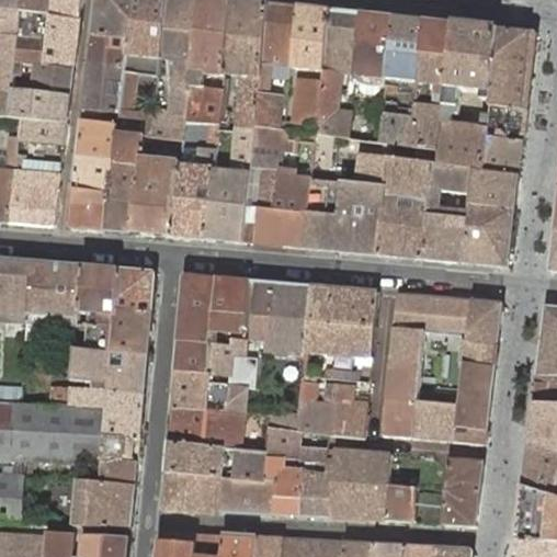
[(0,0),(0,32),(1,32),(0,41),(0,112),(9,113),(11,87),(12,69),(13,59),(20,0),(0,0)]
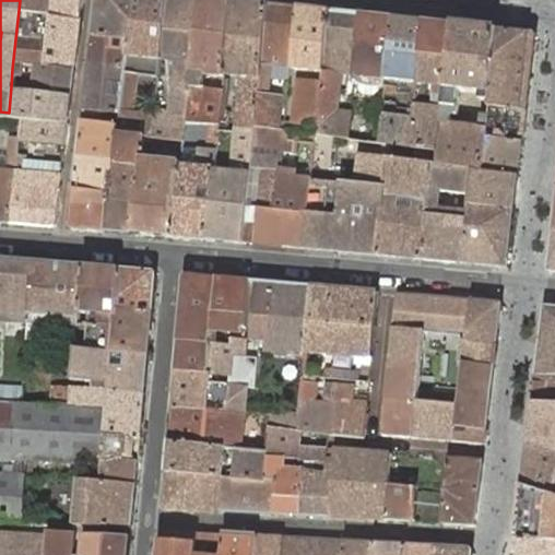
[(20,0),(13,59),(42,62),(48,0),(20,0)]
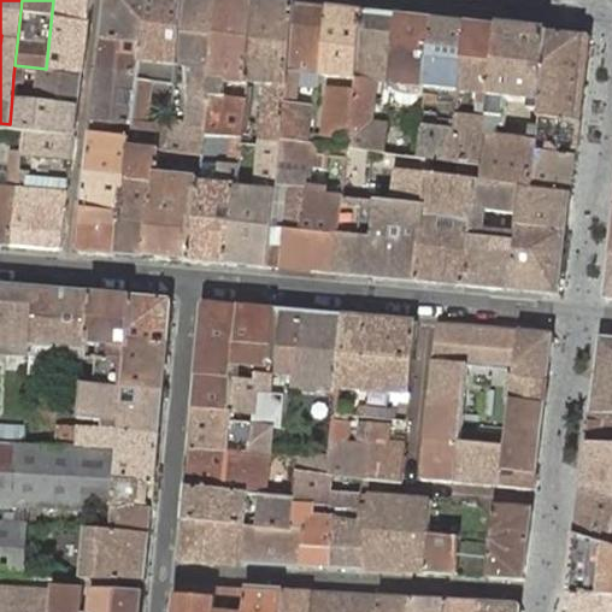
[(53,0),(46,69),(78,74),(87,0),(53,0)]
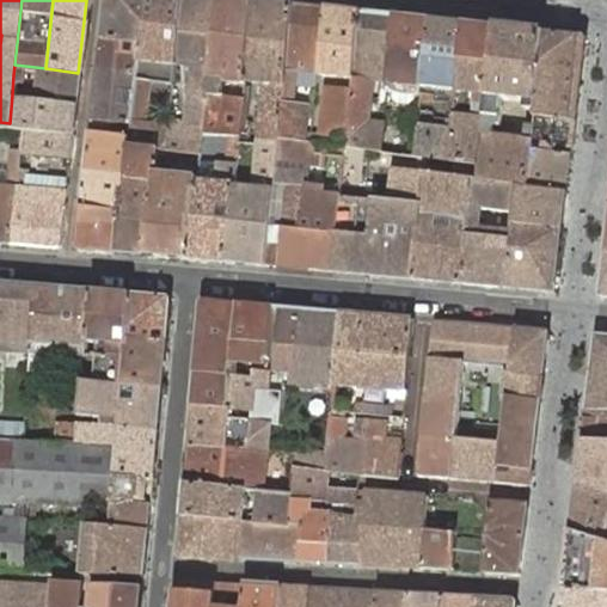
[(103,0),(98,35),(136,40),(141,0),(103,0)]
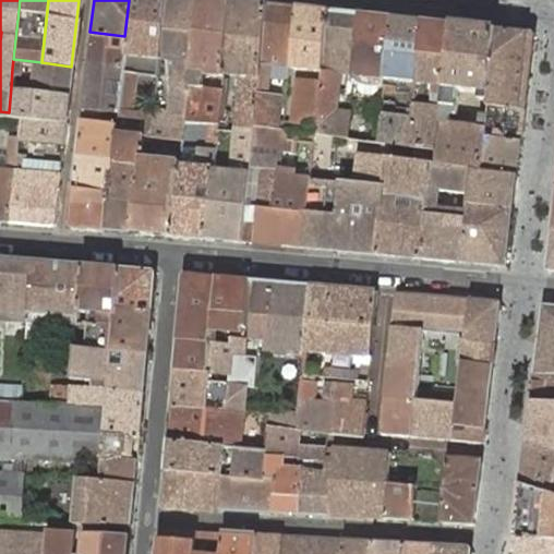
[(115,121),(113,129),(143,133),(146,133),(151,109),(152,101),(152,98),(146,98),(145,110),(131,109),(135,72),(155,74),(157,56),(158,50),(163,0),(129,0),(124,36),(122,63),(116,110),(115,121)]
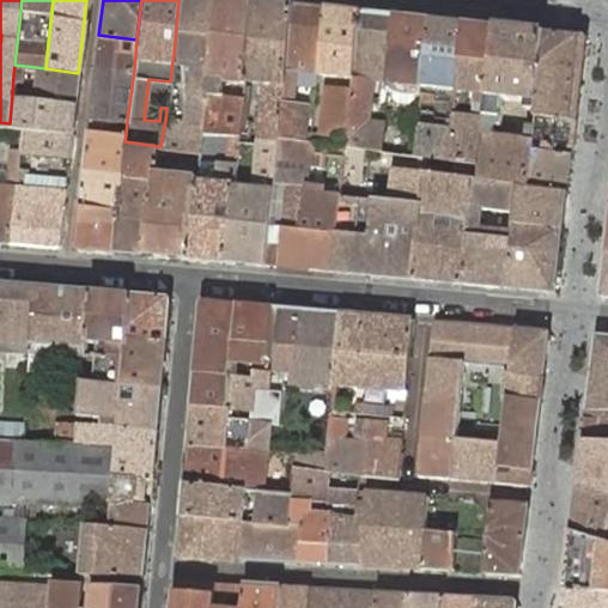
[(178,0),(174,55),(192,58),(183,122),(165,120),(160,146),(178,149),(198,151),(200,129),(201,129),(210,60),(214,0),(178,0)]
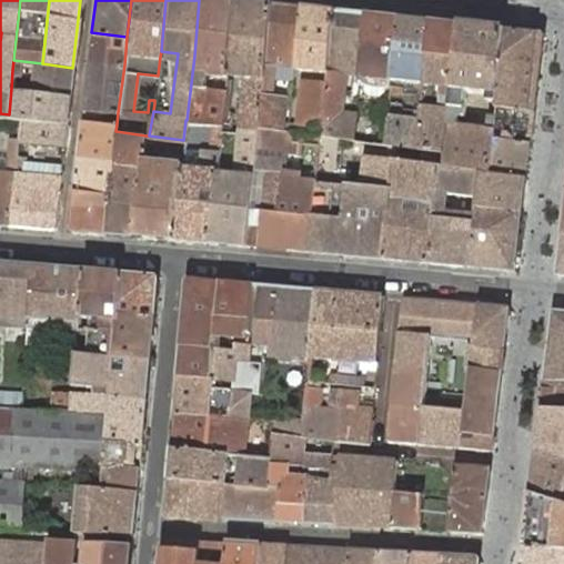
[(199,0),(194,56),(187,120),(220,122),(223,87),(202,86),(204,71),(225,72),(225,71),(232,0),(199,0)]
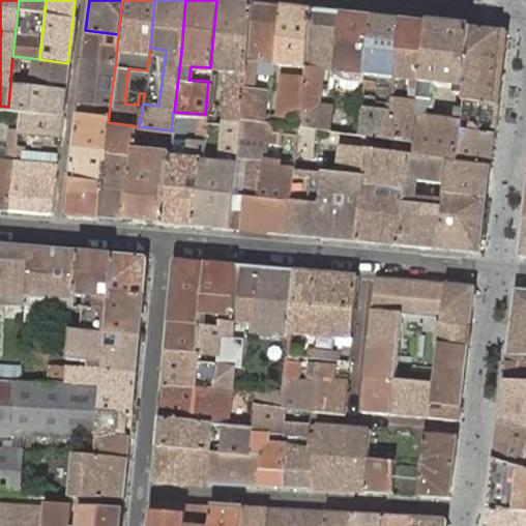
[(216,0),(210,66),(227,68),(222,121),(239,122),(239,118),(251,0),(216,0)]
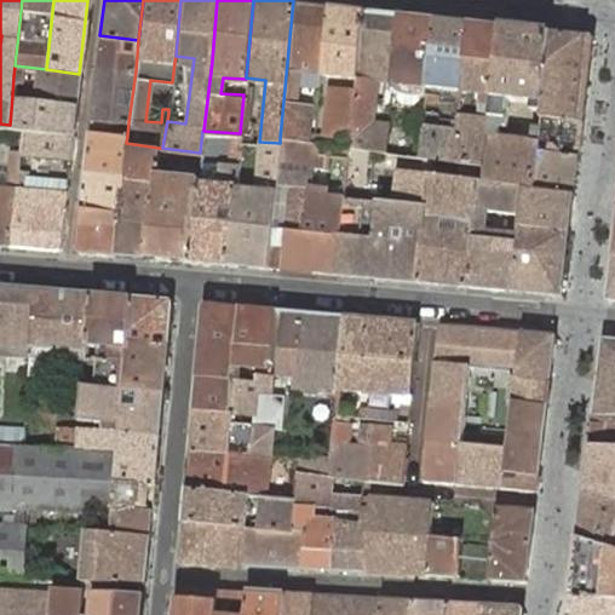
[(327,3),(304,0),(293,0),(280,138),(305,139),(309,105),(294,103),(297,69),(320,72),(321,72),(327,3)]
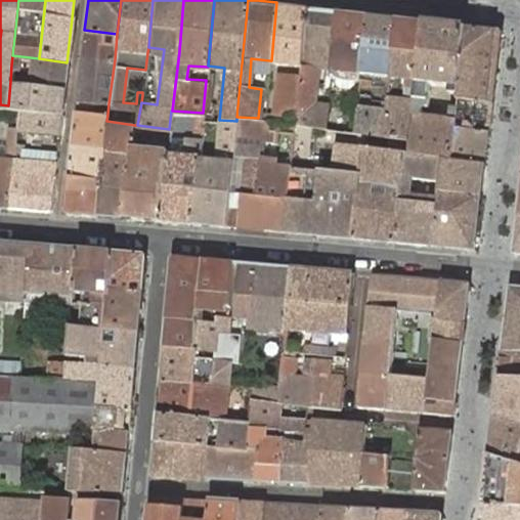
[(305,6),(276,2),(271,60),(295,63),(300,63),(305,6)]
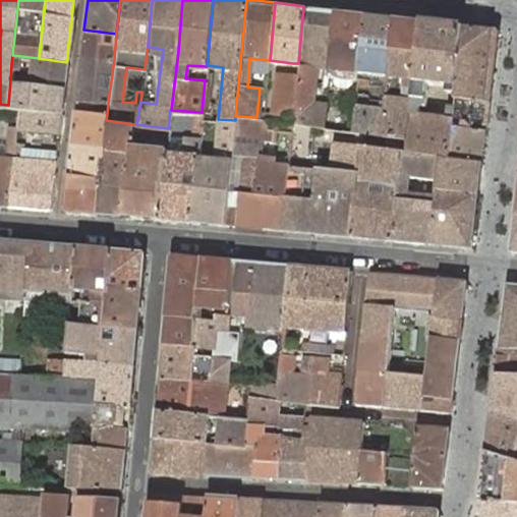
[(334,9),(303,6),(298,63),(296,73),(292,114),(292,119),(322,125),(324,102),(320,101),(321,97),(316,96),(316,101),(311,100),(313,73),(312,69),(309,64),(328,66),(334,9)]
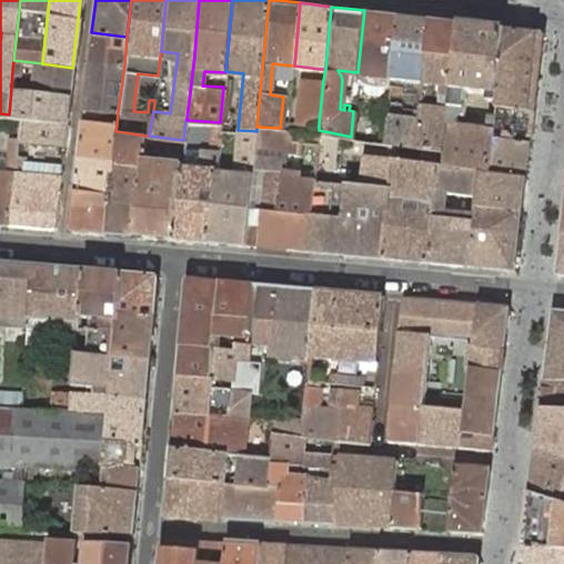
[(396,13),(364,10),(358,72),(356,81),(363,81),(364,74),(390,78),(396,13)]
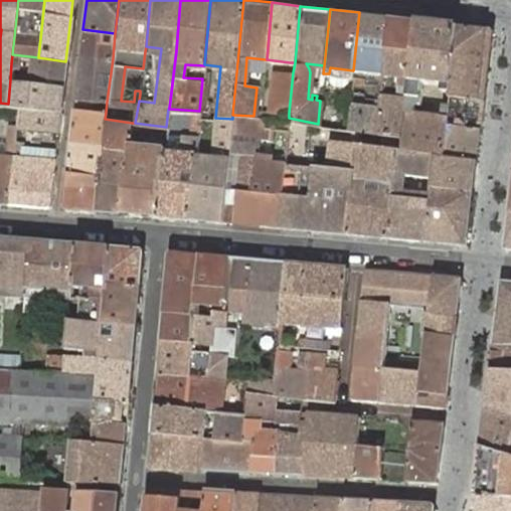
[(388,15),(359,12),(353,70),(352,80),(357,81),(358,70),(382,73),(388,15)]
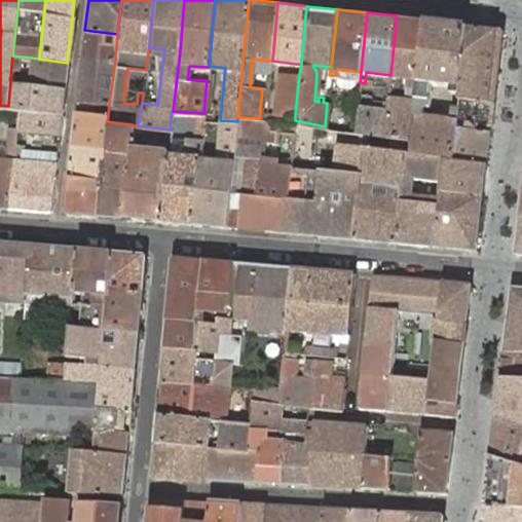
[(422,19),(397,15),(390,75),(388,100),(384,136),(388,137),(411,140),(422,19)]
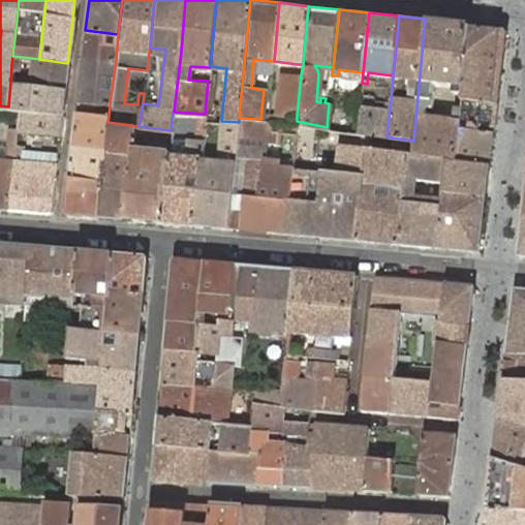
[(467,24),(425,19),(413,141),(412,153),(445,157),(455,158),(458,126),(460,109),(453,107),(452,117),(424,114),(425,105),(430,105),(432,83),(454,85),(462,86),(467,24)]
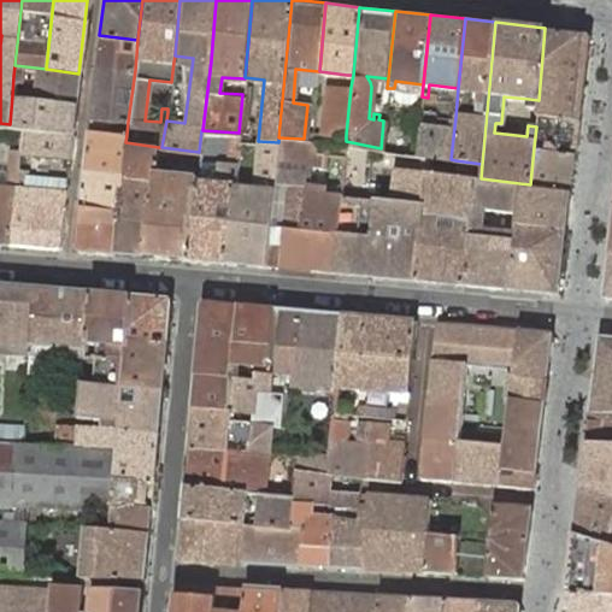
[(584,33),(545,28),(539,100),(537,107),(537,112),(576,116),(587,35),(584,33)]
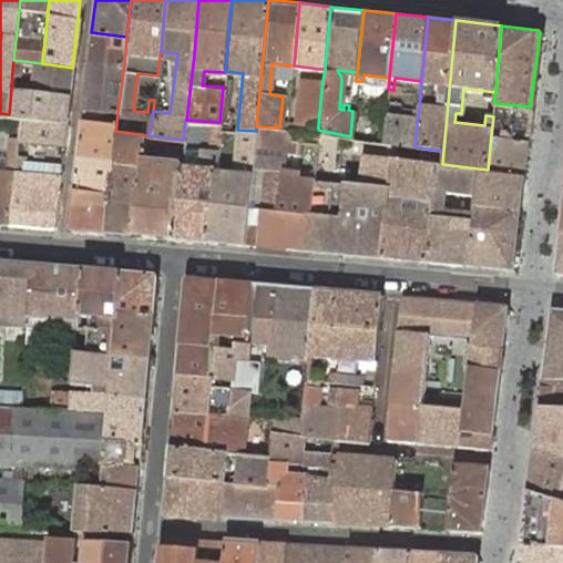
[(88,60),(124,64),(126,37),(91,32),(88,60)]
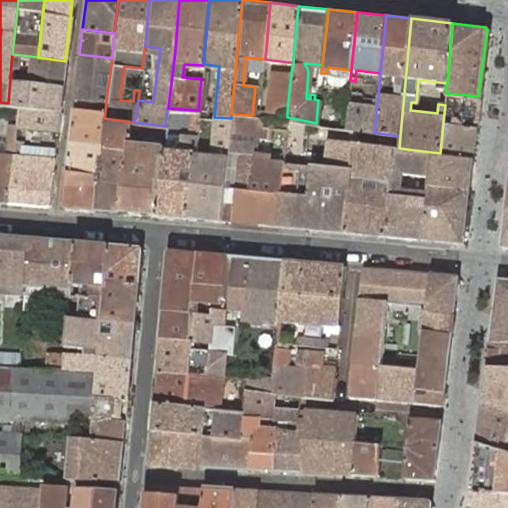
[(38,57),(12,54),(11,63),(32,67),(30,82),(62,85),(65,61),(38,57)]
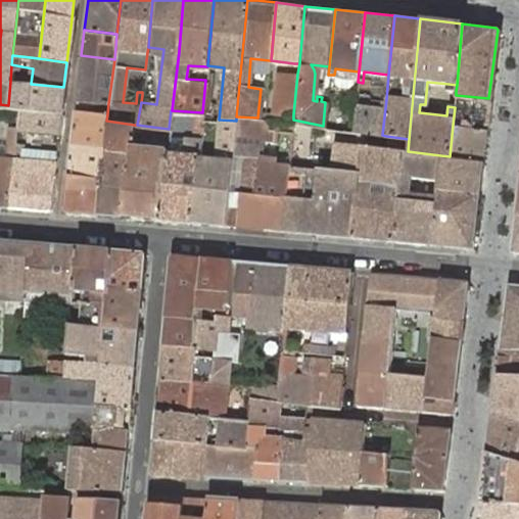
[(76,99),(108,103),(114,59),(81,55),(76,99)]
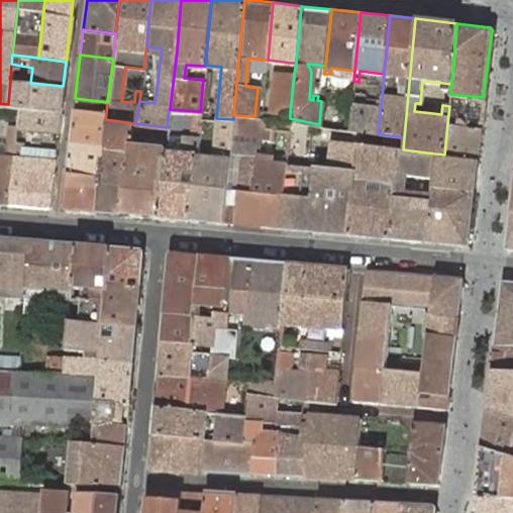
[(290,113),(294,73),(289,73),(277,72),(276,81),(275,81),(272,103),(281,104),(280,112),(284,112),(290,113)]
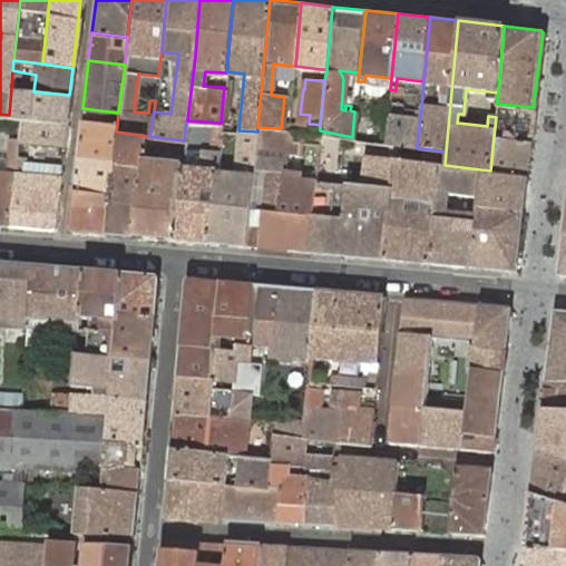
[(33,91),(11,88),(9,115),(12,116),(19,116),(27,117),(31,118),(66,122),(69,95),(33,91)]
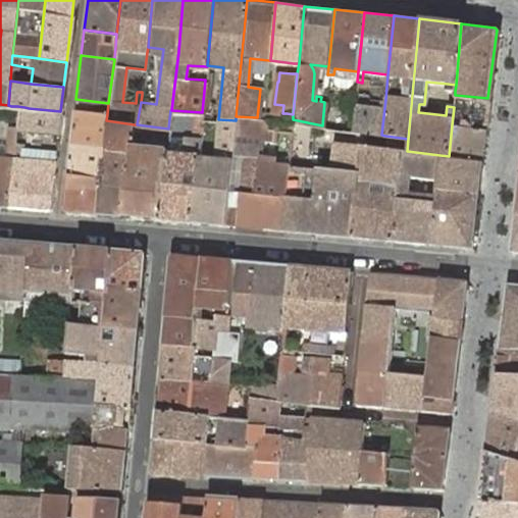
[(484,127),(487,98),(455,95),(454,107),(452,124),(484,127)]
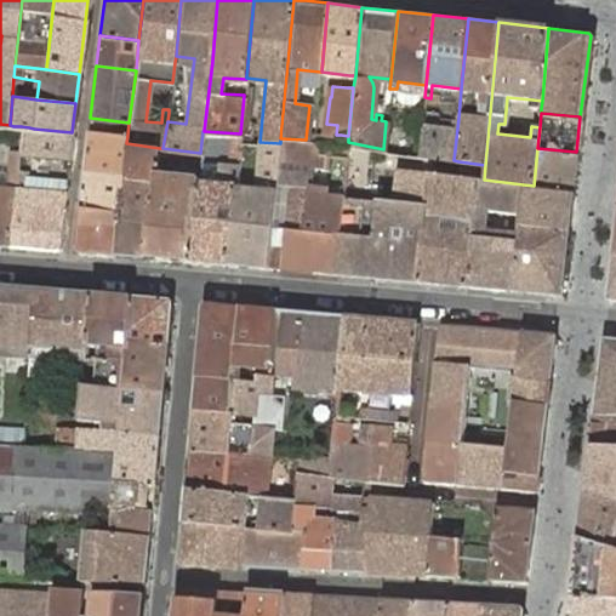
[(421,125),(418,155),(431,158),(454,160),(458,118),(451,117),(450,127),(421,125)]
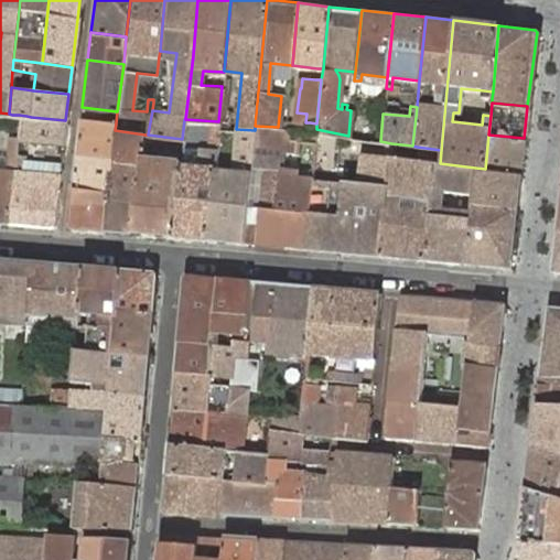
[(81,117),(116,122),(117,111),(82,107),(81,117)]
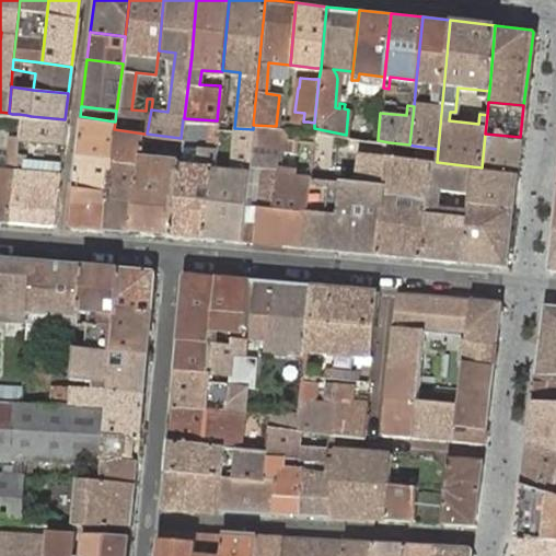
[(18,120),(14,138),(12,165),(6,220),(50,223),(53,221),(58,169),(22,166),(26,115),(19,114),(18,120)]
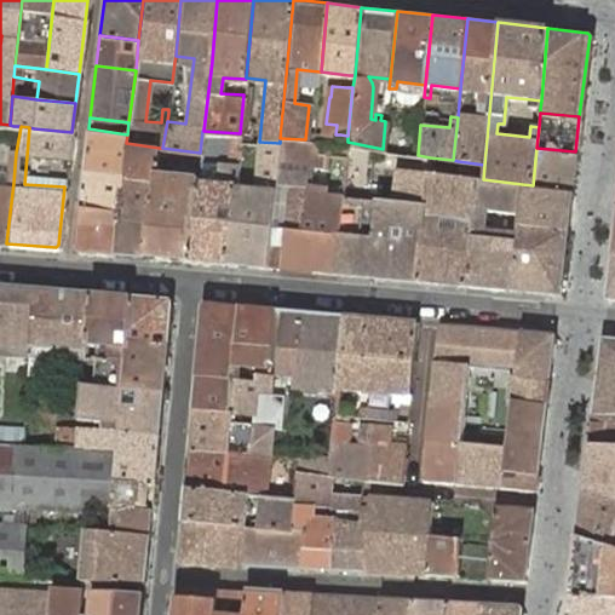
[(69,154),(72,132),(34,128),(33,145),(38,150),(69,154)]
